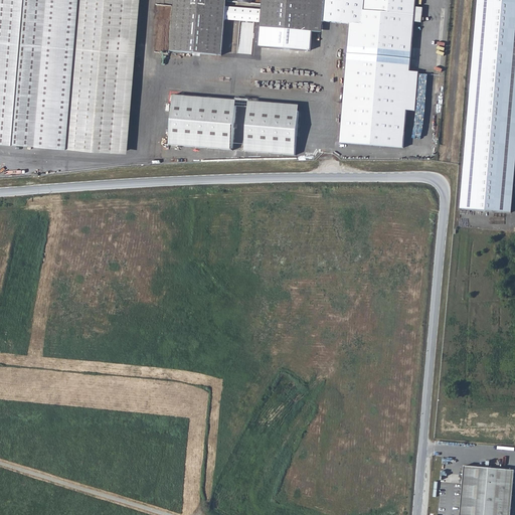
[(0,0),(0,141),(119,152),(132,0),(0,0)]
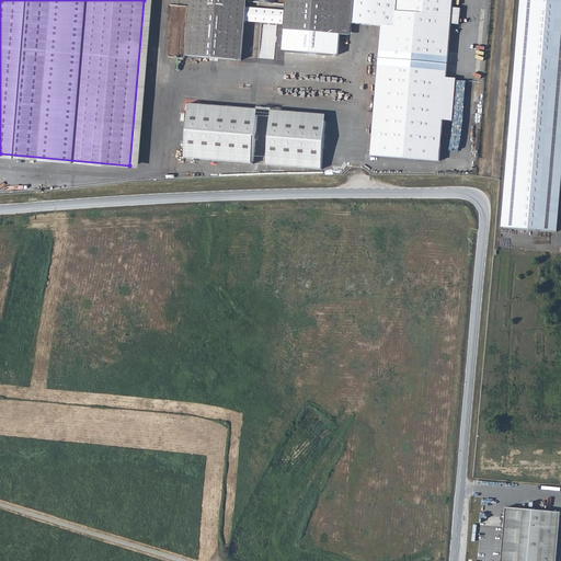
[(144,0),(129,165),(137,167),(151,0),(144,0)]
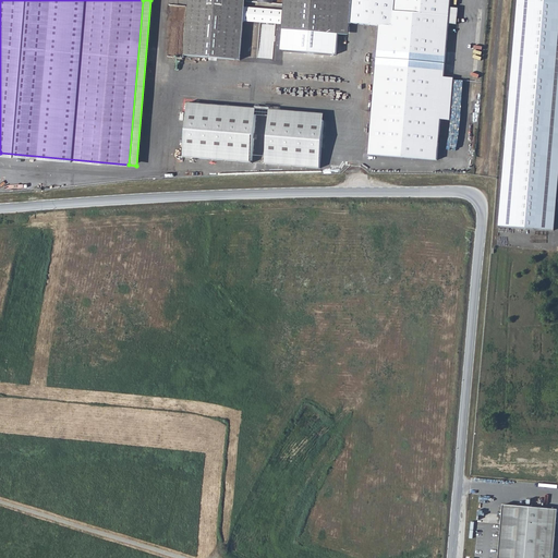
[(187,0),(184,53),(239,58),(243,0),(187,0)]
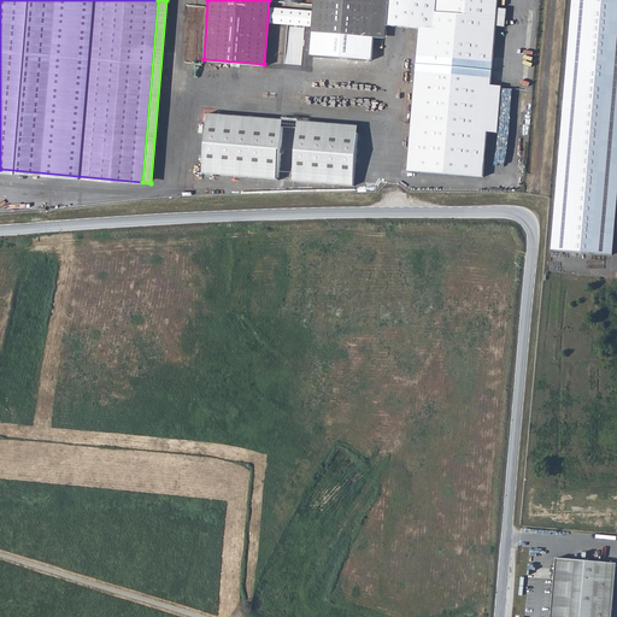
[(269,0),(264,64),(309,69),(312,31),(315,0),(269,0)]
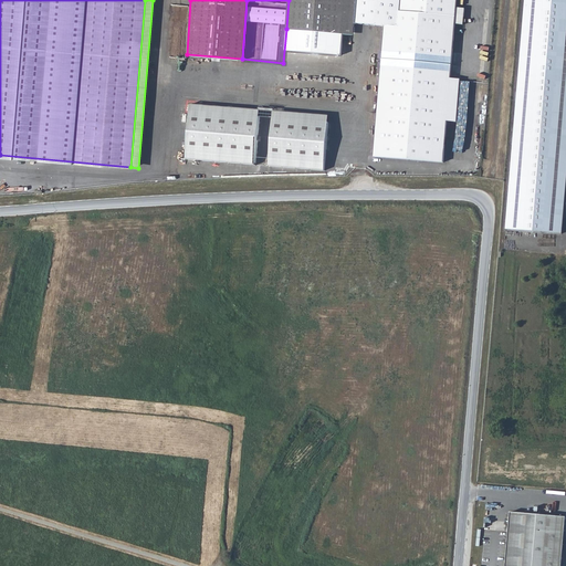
[(289,0),(286,29),(342,33),(343,21),(353,21),(384,24),(374,155),(442,161),(446,119),(456,121),(459,77),(449,77),(453,22),(462,23),(463,7),(456,6),(456,0),(289,0)]
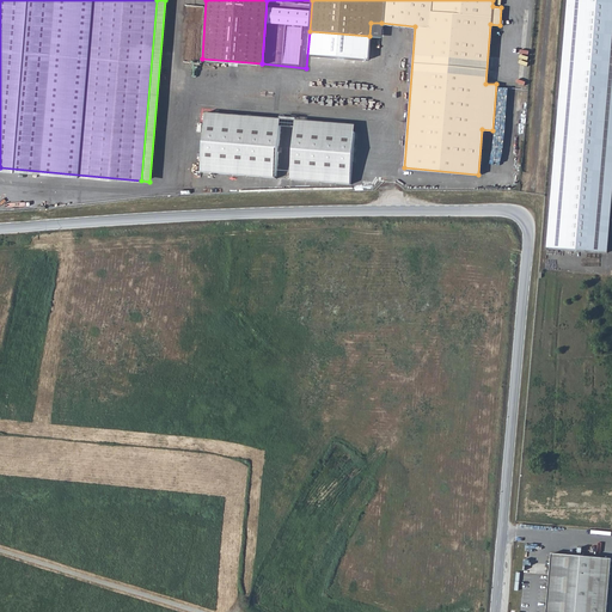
[(611,191),(611,0),(567,0),(556,135),(546,249),(607,254),(611,191)]
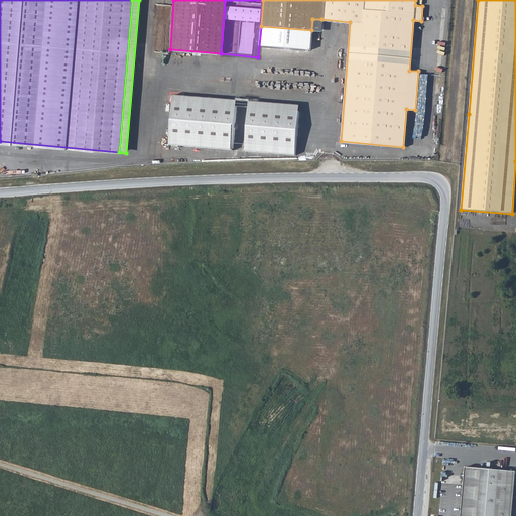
[(311,30),(320,31),(321,19),(312,19),(311,30)]
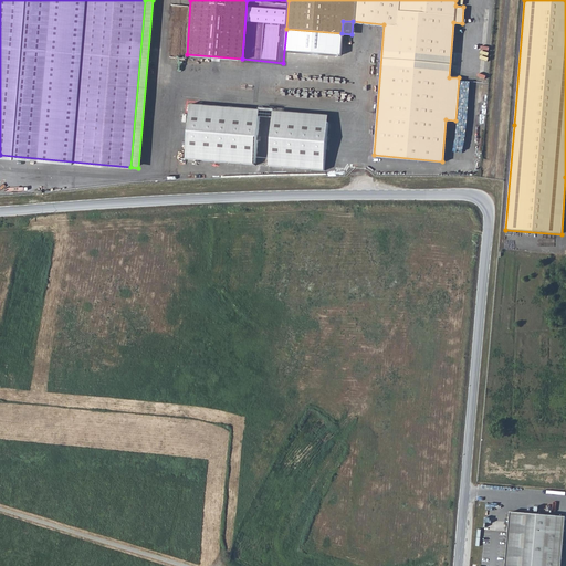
[(327,114),(189,103),(184,158),(322,169),(327,114)]
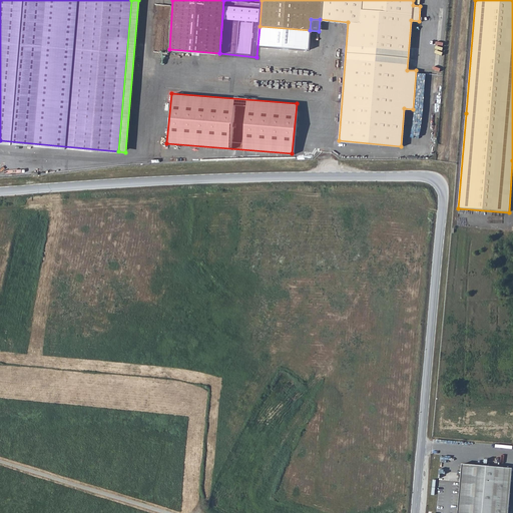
[(113,397),(120,398),(121,390),(114,389),(113,397)]
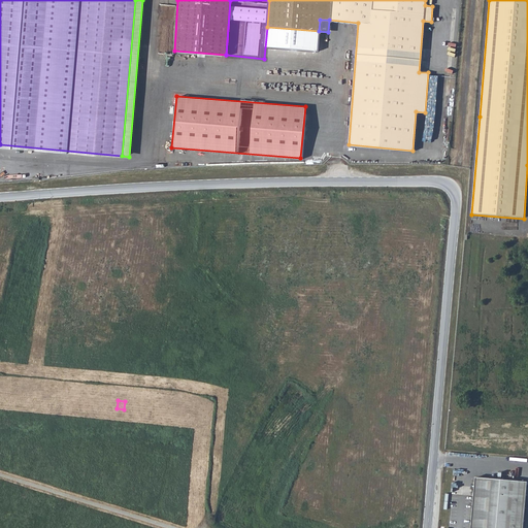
[(202,416),(210,416),(211,408),(203,407),(202,416)]
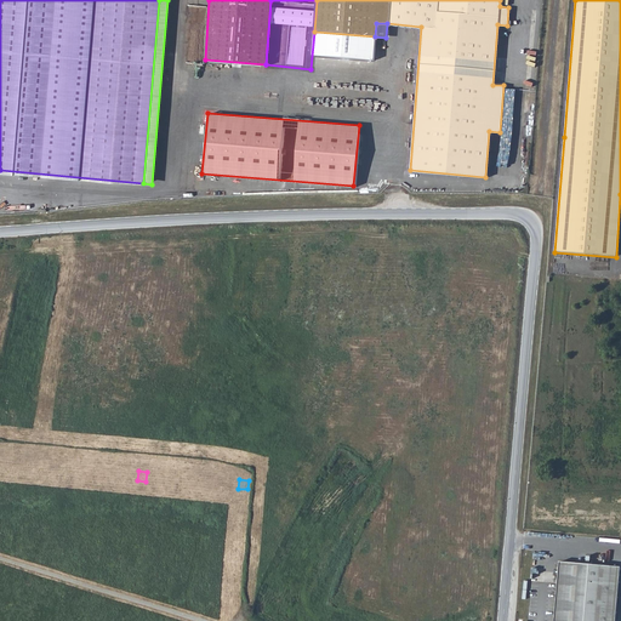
[(220,480),(218,489),(227,490),(228,482),(220,480)]
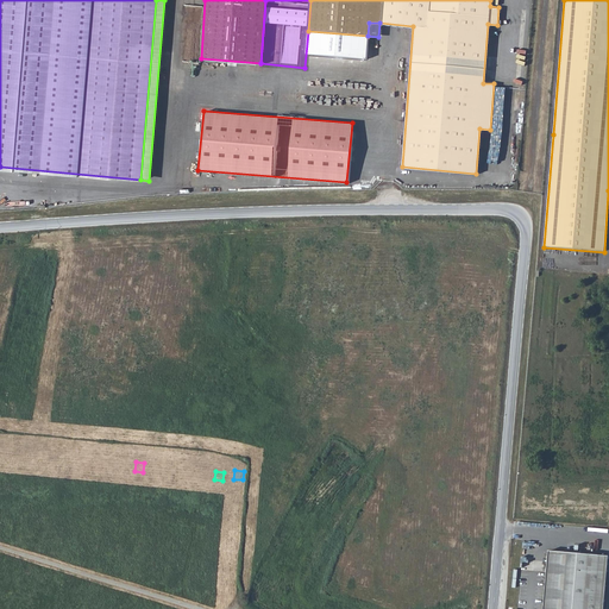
[(112,532),(112,522),(104,521),(102,531),(112,532)]
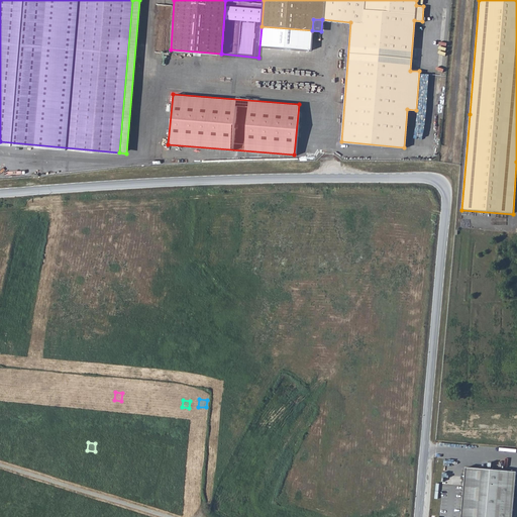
[(105,453),(112,455),(114,448),(107,446),(105,453)]
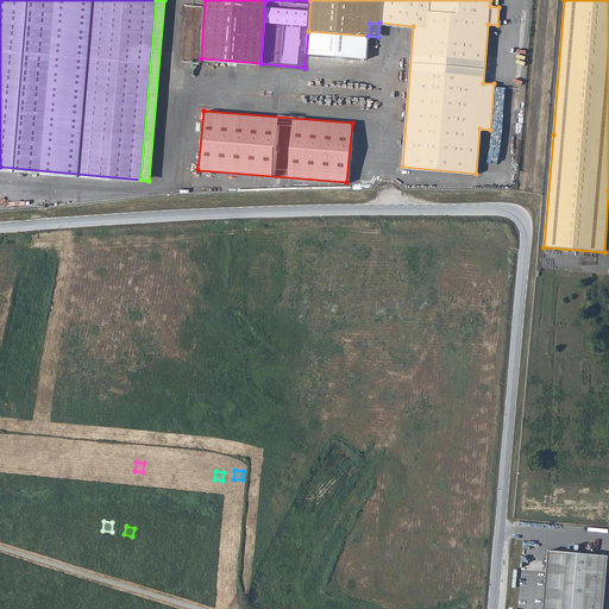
[(25,538),(25,528),(17,528),(16,537),(25,538)]
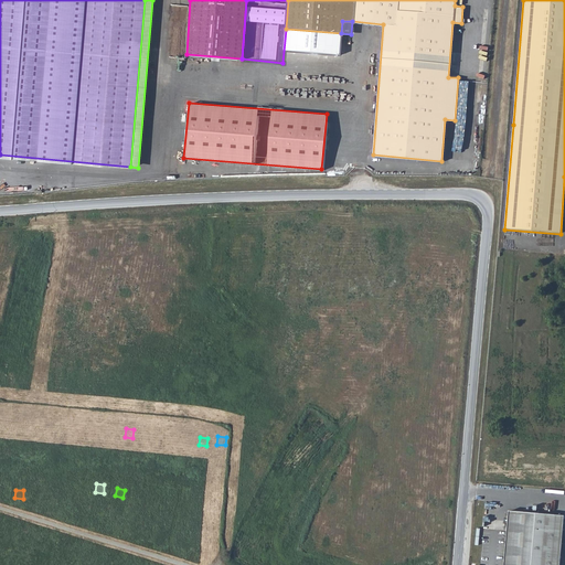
[(146,500),(148,491),(139,490),(138,498),(146,500)]
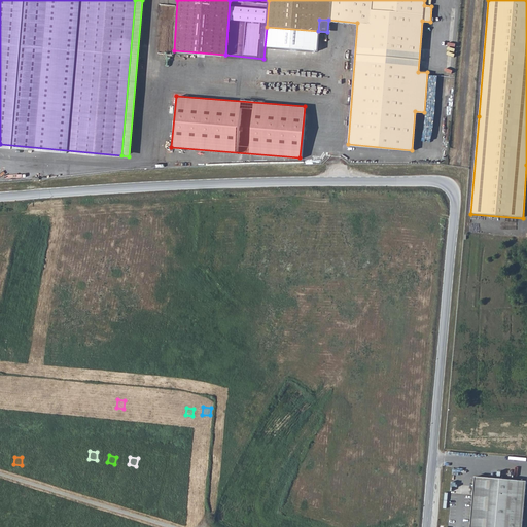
[(147,460),(145,468),(152,469),(154,462),(147,460)]
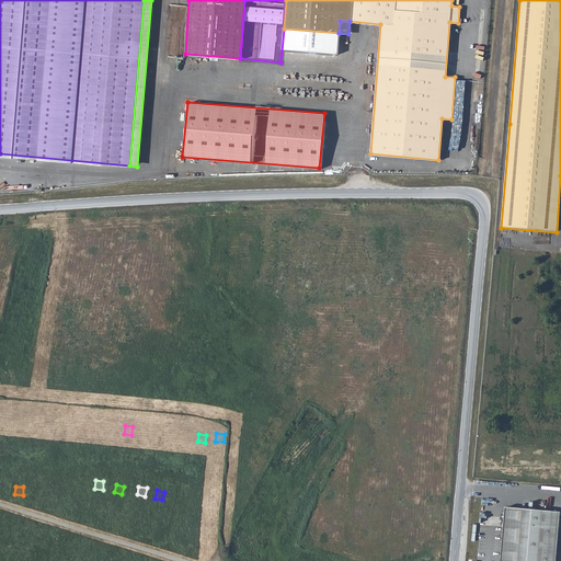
[(66,501),(73,503),(76,494),(68,493),(66,501)]
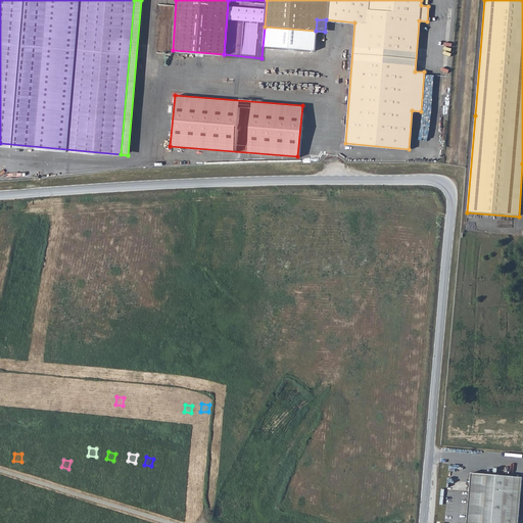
[(40,461),(39,468),(46,470),(47,462),(40,461)]
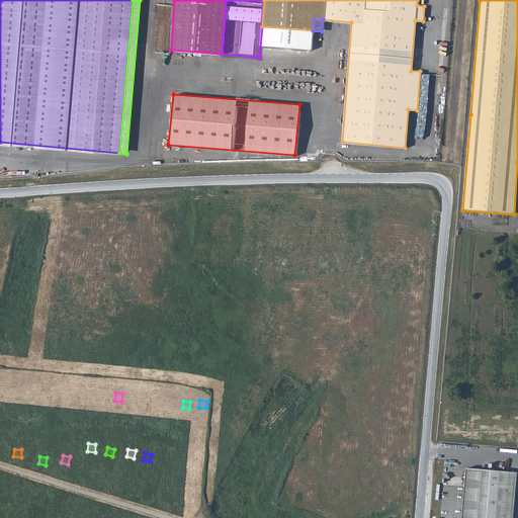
[(83,475),(91,476),(92,467),(84,465),(83,475)]
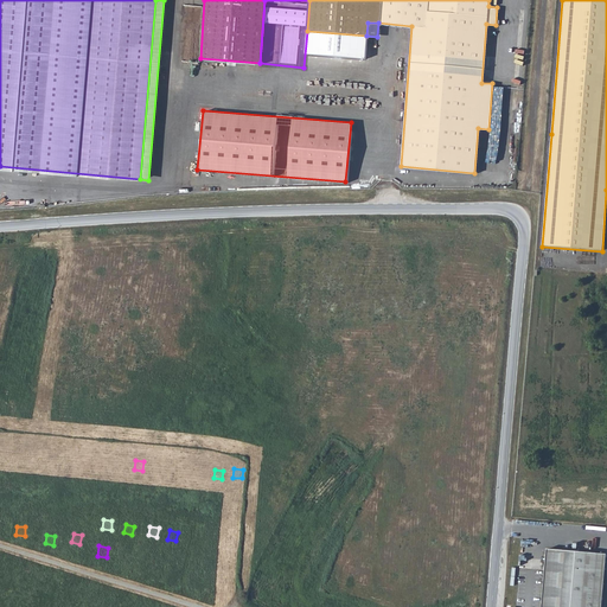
[(548,549),(542,606),(601,606),(606,554),(548,549)]
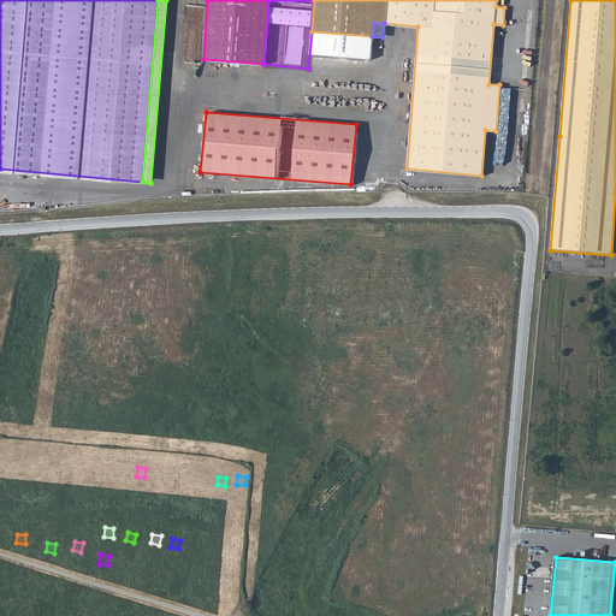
[(119,567),(129,568),(130,558),(120,558),(119,567)]
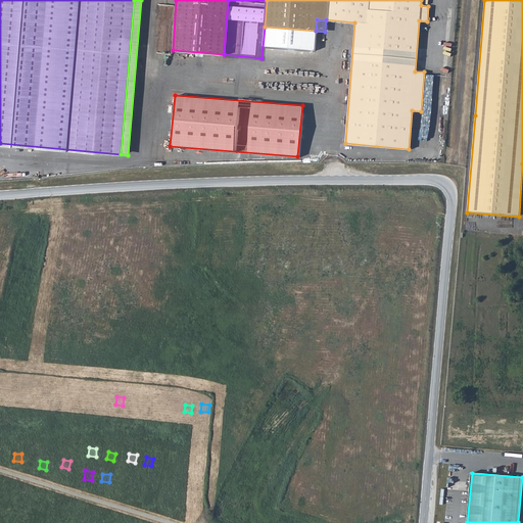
[(127,489),(129,481),(121,479),(119,487),(127,489)]
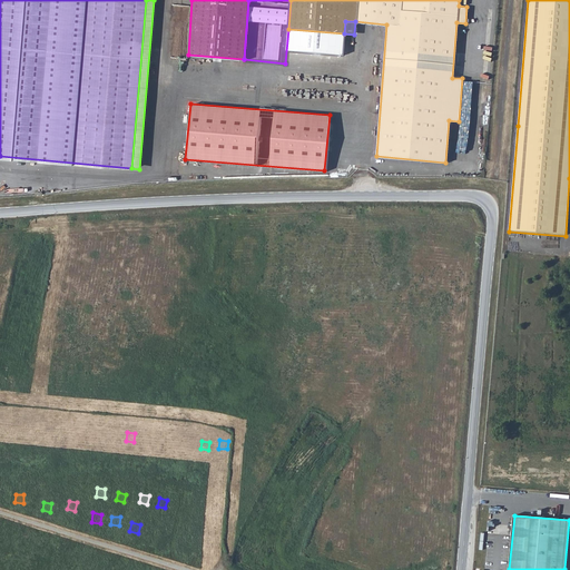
[(5,529),(3,538),(12,539),(13,531),(5,529)]
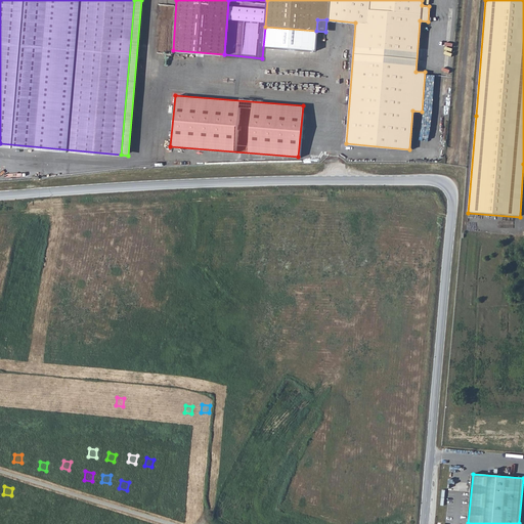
[(19,491),(18,498),(26,499),(27,492),(19,491)]
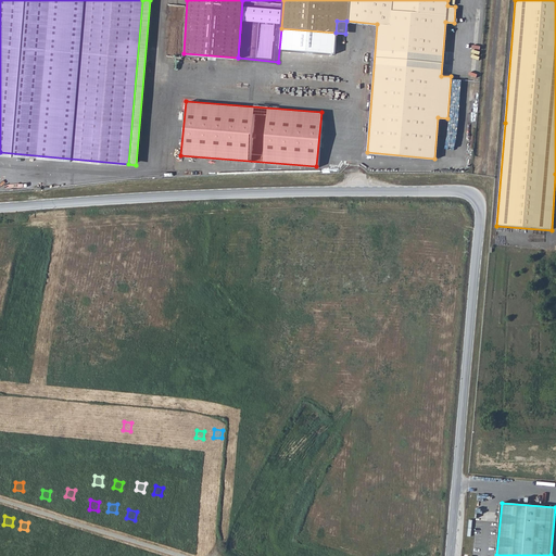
[(43,542),(46,533),(38,530),(36,539),(43,542)]
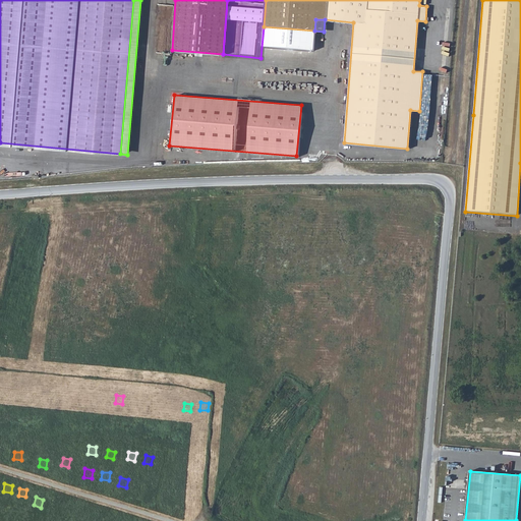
[(55,502),(55,511),(62,511),(63,503),(55,502)]
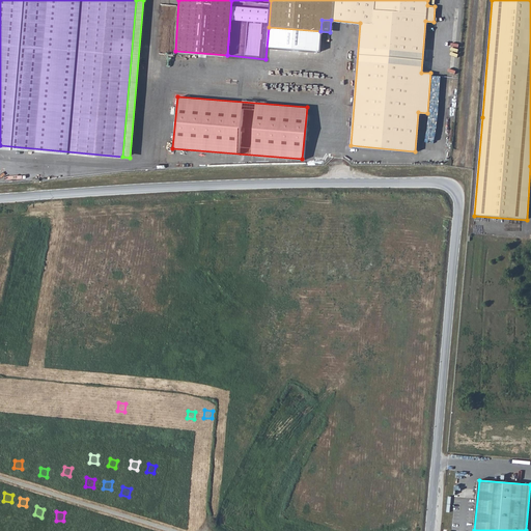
[(22,526),(23,518),(16,516),(15,525),(22,526)]
